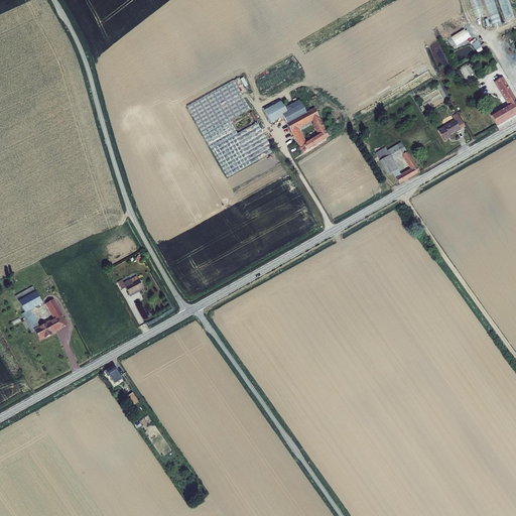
[(480,0),(468,0),(474,19),(485,16),(480,0)]
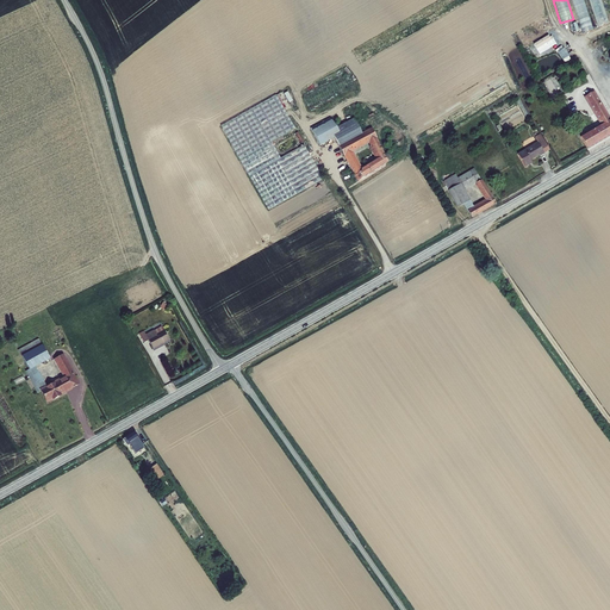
[(571,0),(582,33),(593,30),(584,0),(571,0)]
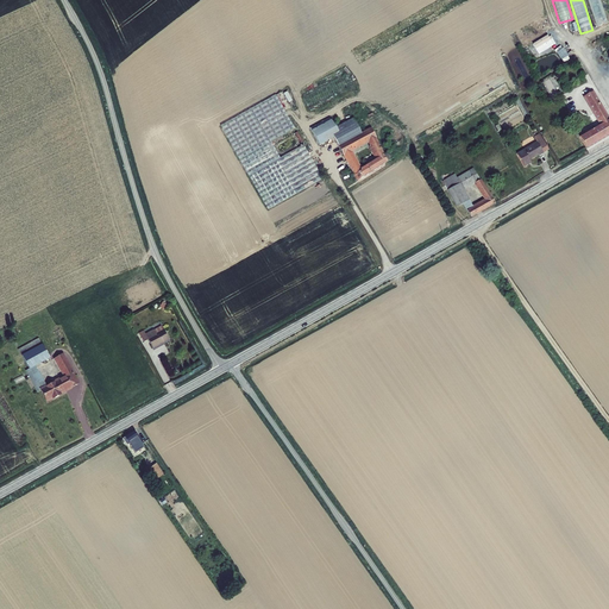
[(601,0),(588,0),(596,26),(608,23),(601,0)]
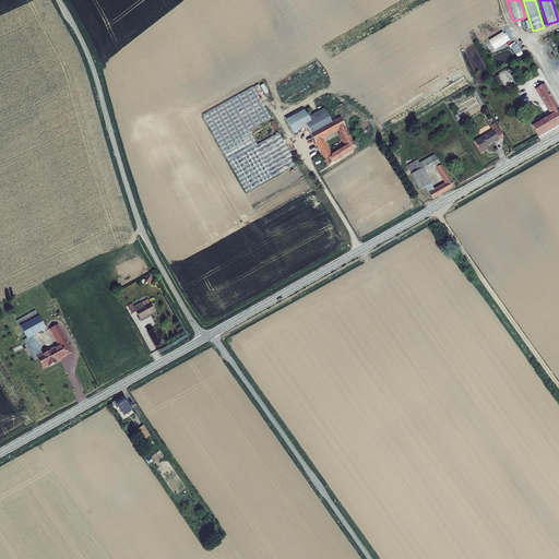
[(503,33),(489,39),(491,45),(506,38),(503,33)]
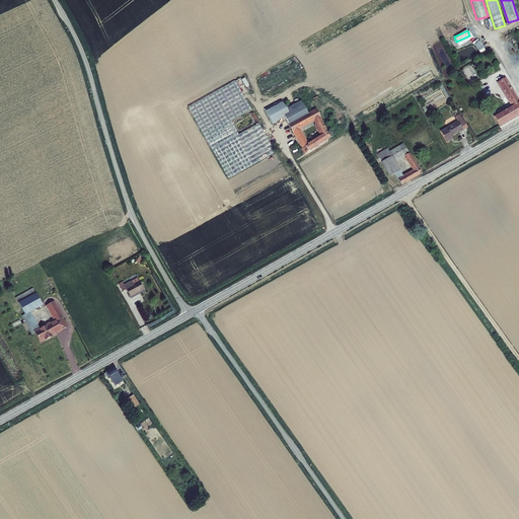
[(478,52),(485,48),(478,40),(473,43),(478,52)]
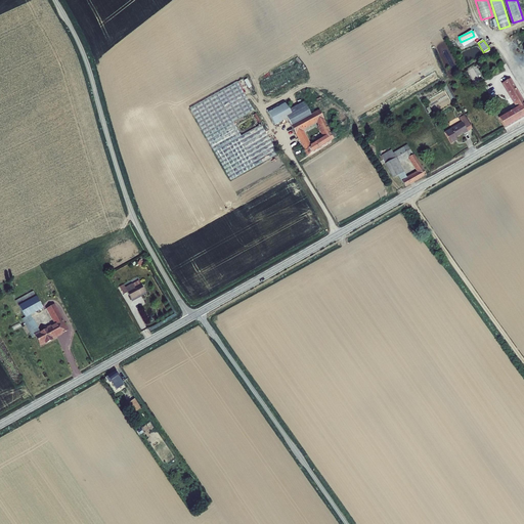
[(231,181),(278,154),(261,125),(242,136),(233,122),(253,111),(234,78),(187,104),(231,181)]
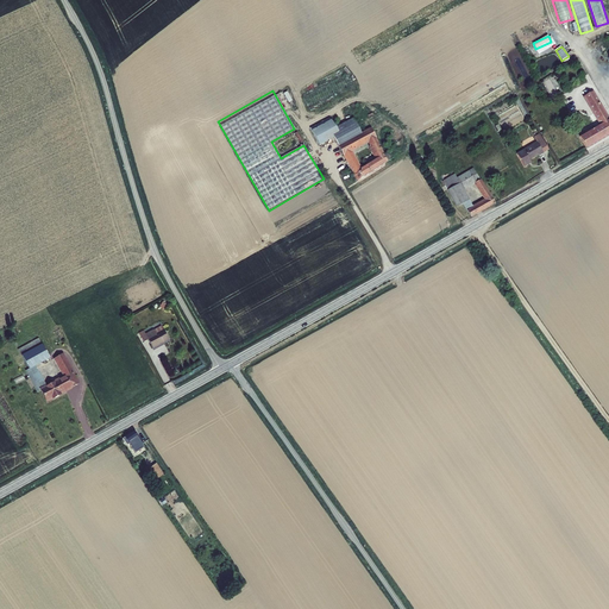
[(584,96),(601,125),(608,137),(608,135),(608,120),(592,93),(584,96)]
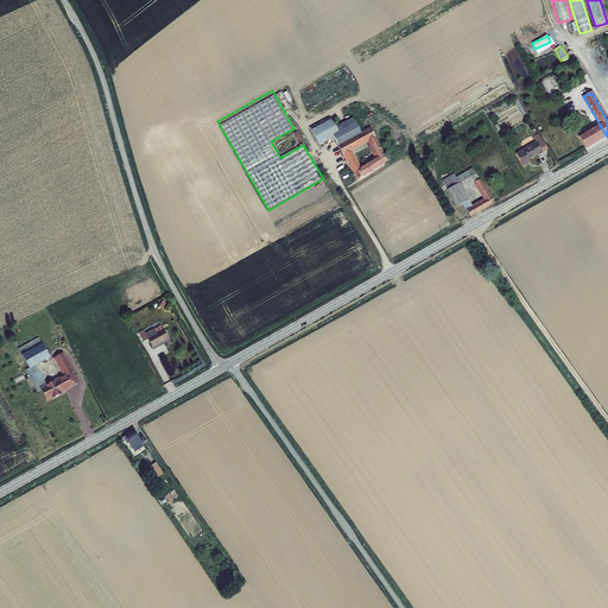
[(335,128),(330,131),(334,138),(339,146),(361,133),(353,119),(335,128)]
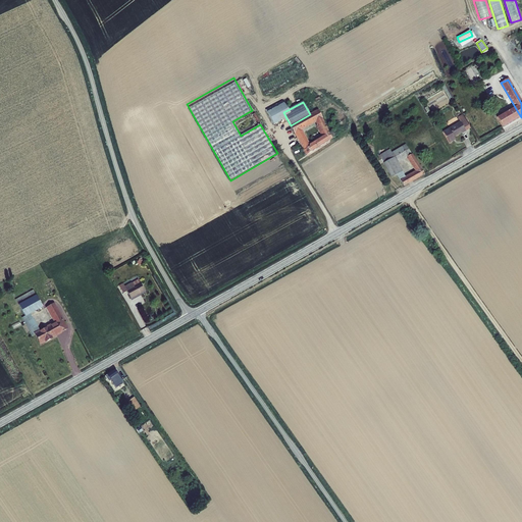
[(286,118),(283,112),(288,110),(284,103),(267,112),(273,124),(286,118)]
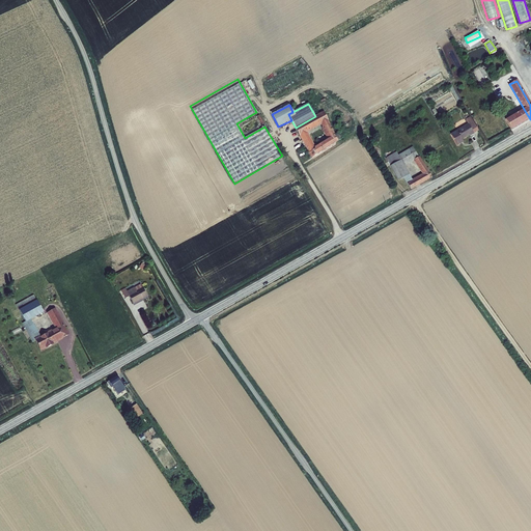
[(511,130),(530,119),(524,109),(505,119),(511,130)]
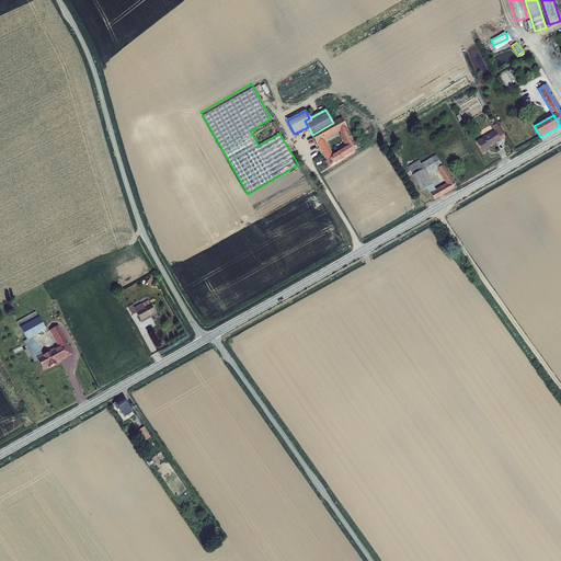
[(330,167),(361,147),(356,141),(353,142),(342,118),(333,123),(312,135),(319,147),(330,167)]
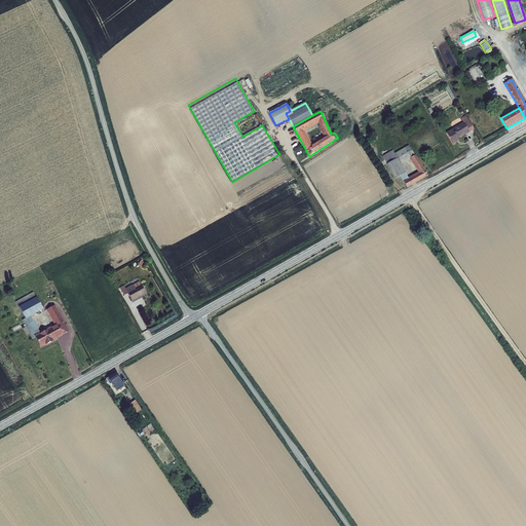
[(461,119),(463,123),(446,133),(453,144),(459,141),(457,139),(464,135),(465,135),(474,130),(465,117),(461,119)]
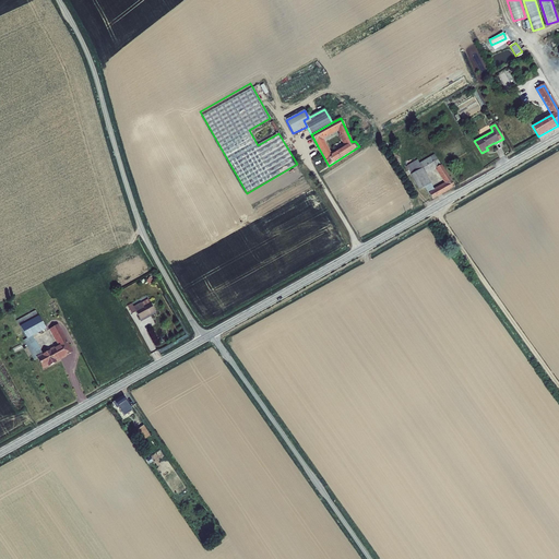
[(406,167),(420,191),(425,189),(424,188),(425,187),(432,200),(454,187),(435,155),(419,164),(417,161),(406,167)]
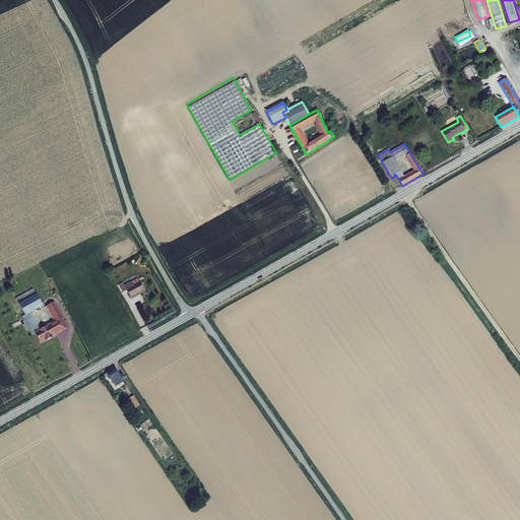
[(283,167),(238,188),(242,199),(288,178),(283,167)]
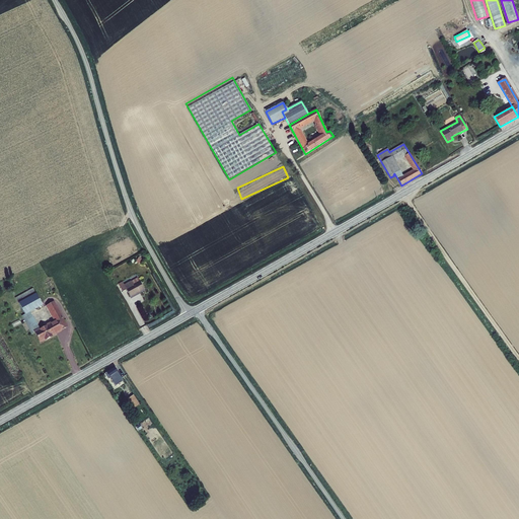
[(124,286),(123,284),(120,286),(124,292),(127,291),(130,297),(144,290),(138,278),(124,286)]
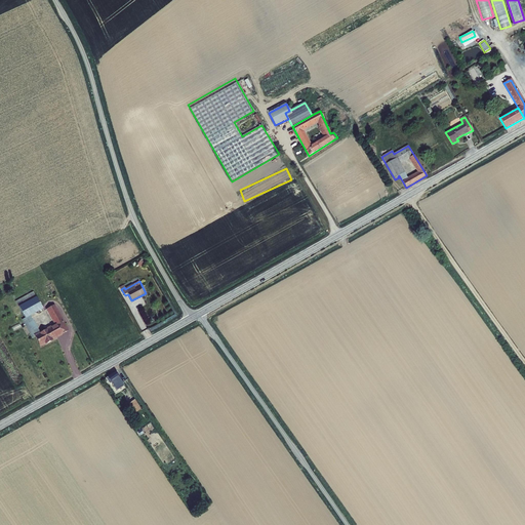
[(35,336),(41,345),(45,342),(47,344),(51,341),(51,339),(68,331),(54,306),(47,310),(56,325),(40,333),(31,316),(42,309),(33,292),(15,301),(26,318),(23,320),(33,338),(35,336)]
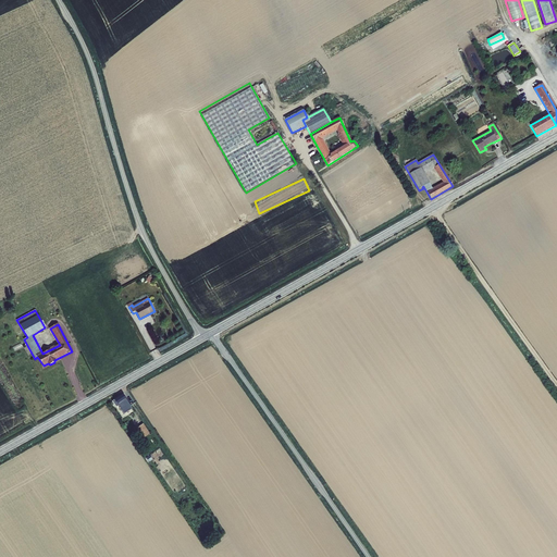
[(122,395),(112,401),(116,408),(119,406),(124,415),(132,409),(122,395)]
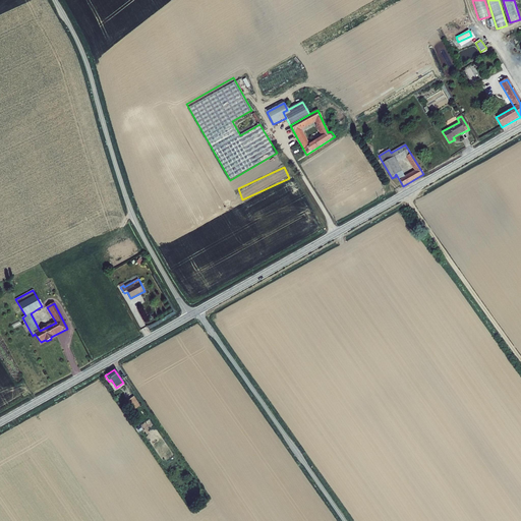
[(133,397),(127,401),(132,408),(138,404),(133,397)]
